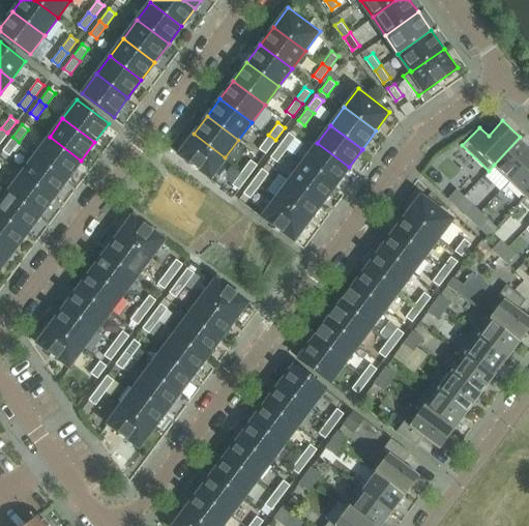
[(287,148),(296,136),(289,130),(281,143),(287,148)]
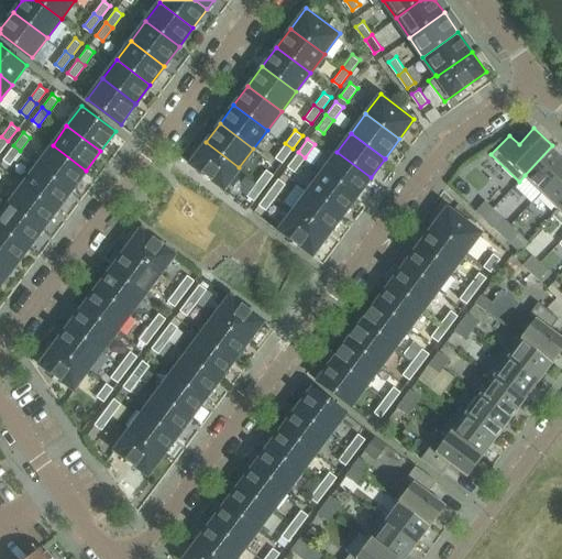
[(239,167),(206,142),(190,163),(224,188),(239,167)]
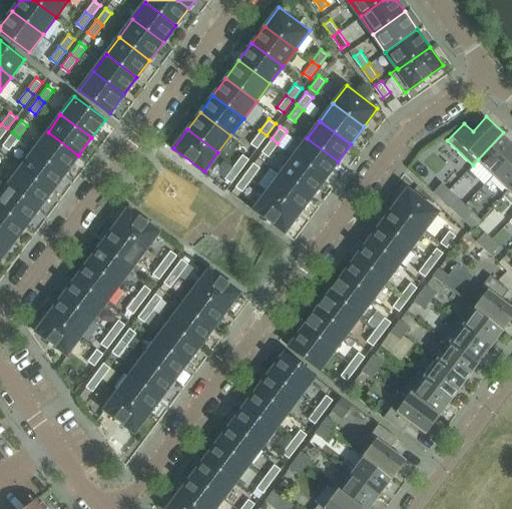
[(258,147),(267,135),(260,130),(251,142),(258,147)]
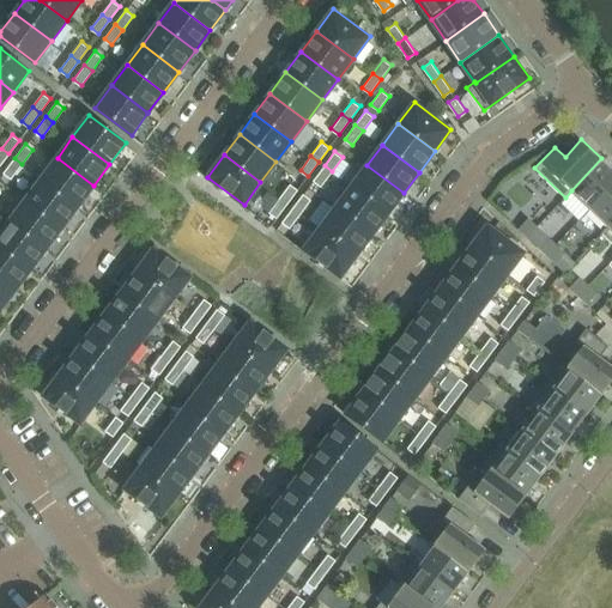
[(11,177),(22,164),(14,158),(4,172),(11,177)]
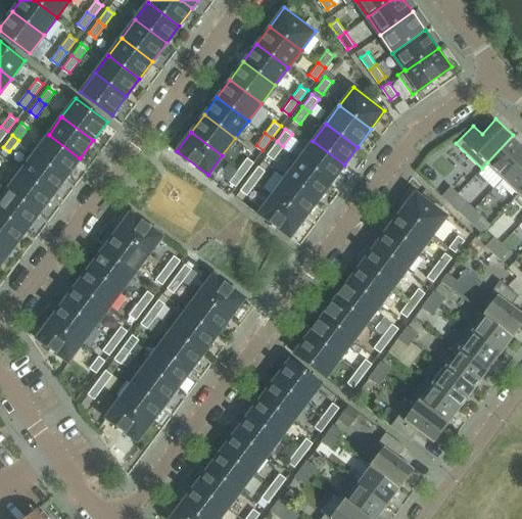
[(80,158),(49,135),(36,152),(66,176),(80,158)]
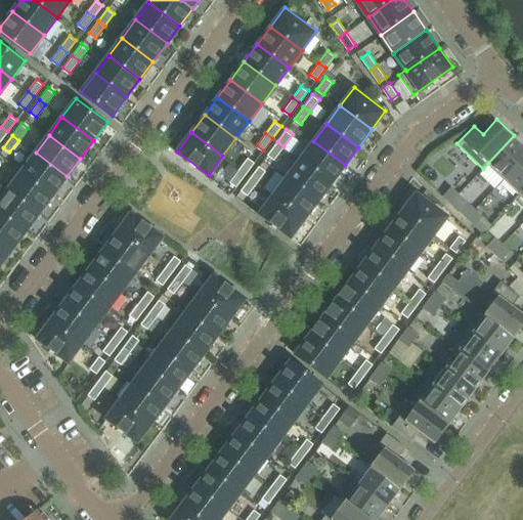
[(504,178),(522,158),(522,143),(514,135),(488,163),(504,178)]
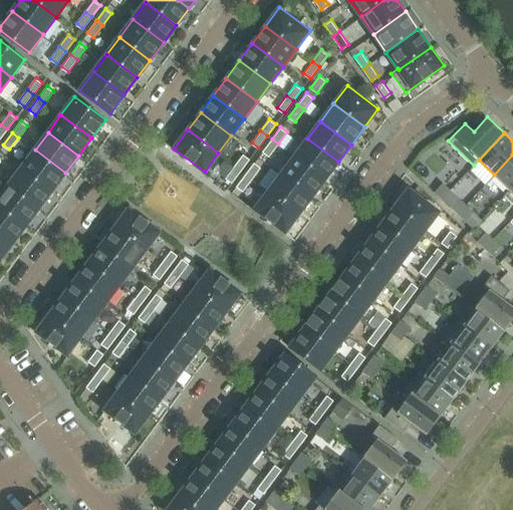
[(269,156),(278,144),(272,139),(263,151),(269,156)]
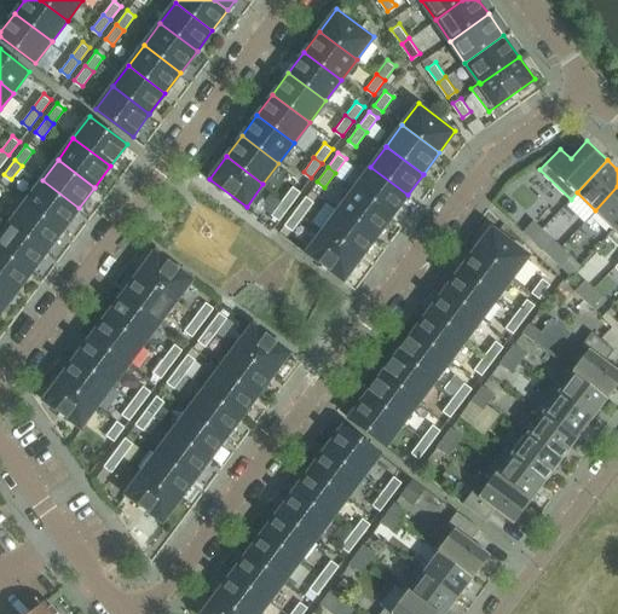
[(408,195),(370,167),(354,187),(392,215),(408,195)]
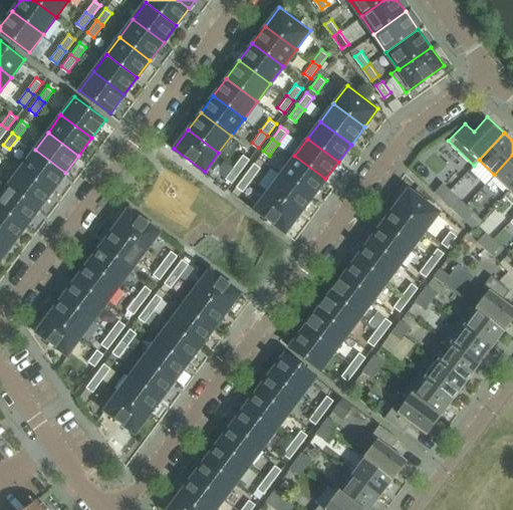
[(65,173),(35,150),(22,167),(52,190),(65,173)]
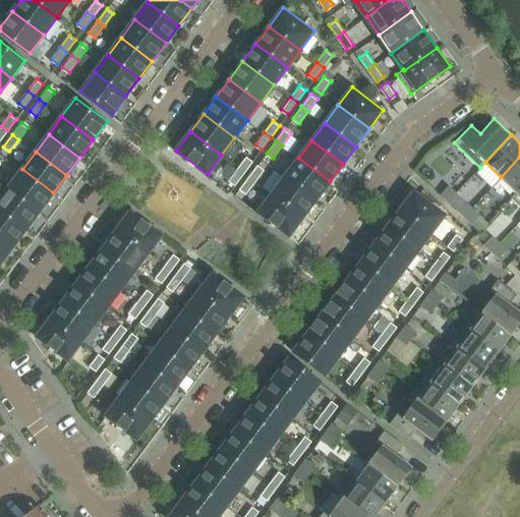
[(244,173),(253,161),(246,156),(238,168),(244,173)]
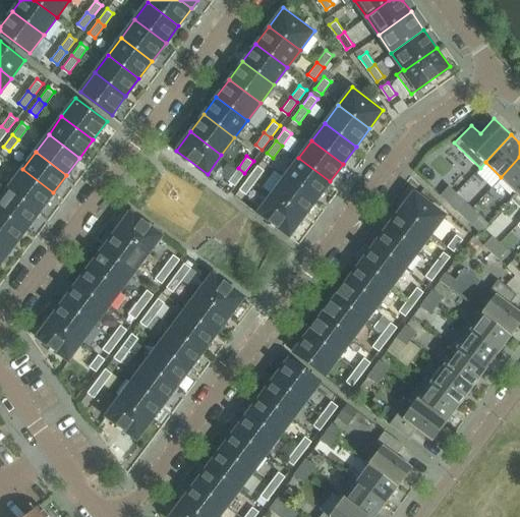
[(517,192),(519,189),(519,157),(501,177),(516,191),(517,192)]
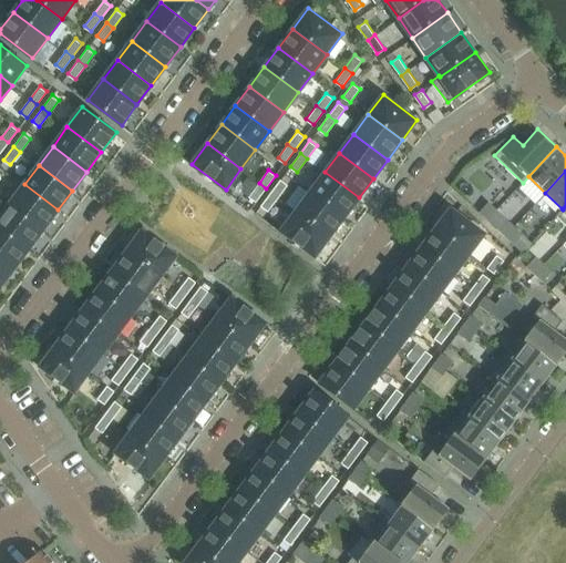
[(359,197),(325,172),(310,192),(345,217),(359,197)]
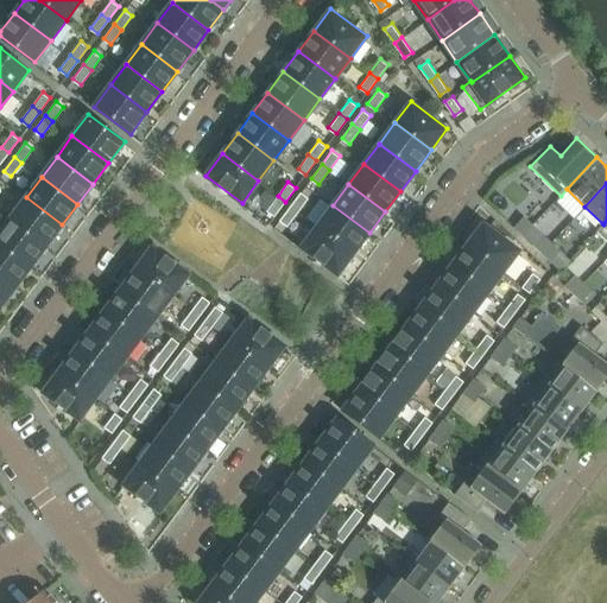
[(298,211),(309,197),(301,191),(291,205),(298,211)]
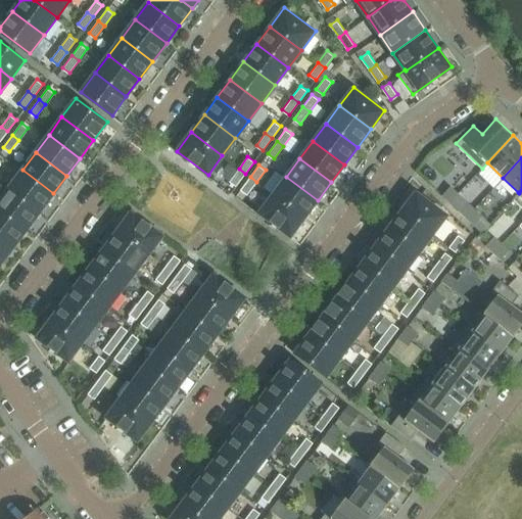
[(236,185),(245,174),(239,169),(230,181),(236,185)]
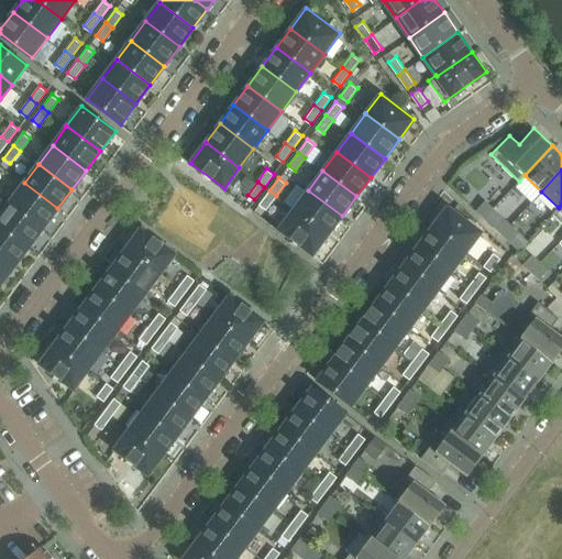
[(57,208),(24,183),(10,201),(43,227),(57,208)]
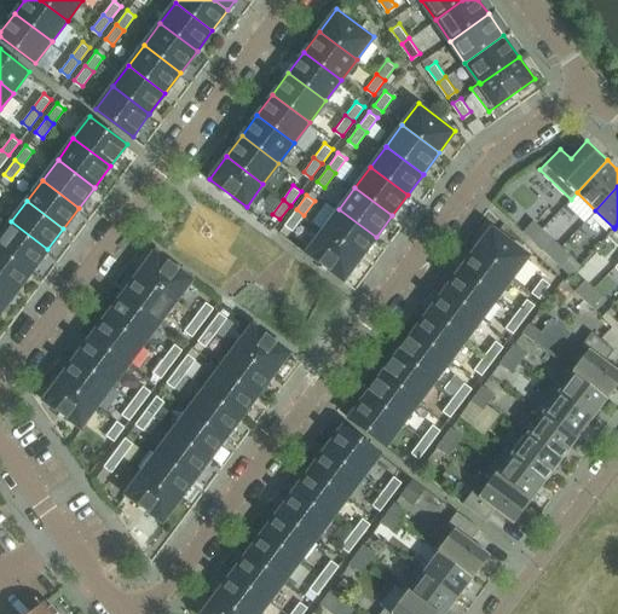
[(293,230),(304,215),(296,209),(286,224),(293,230)]
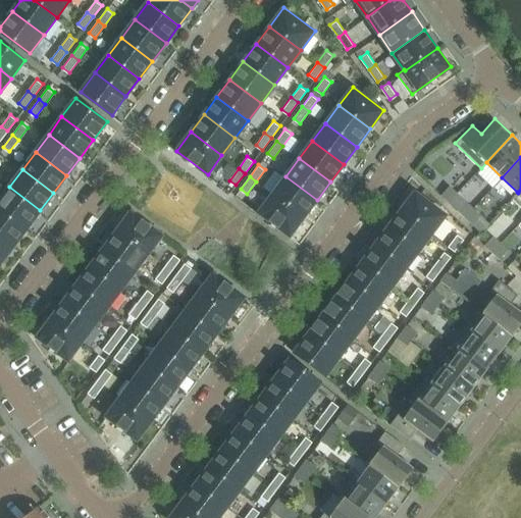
[(317,200),(285,176),(272,194),(304,217),(317,200)]
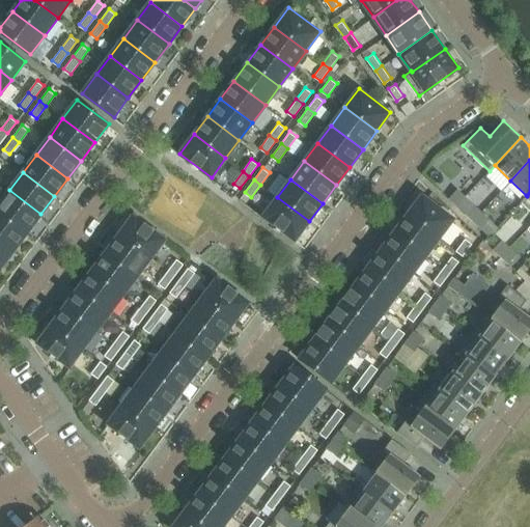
[(456,203),(466,195),(457,188),(449,197),(456,203)]
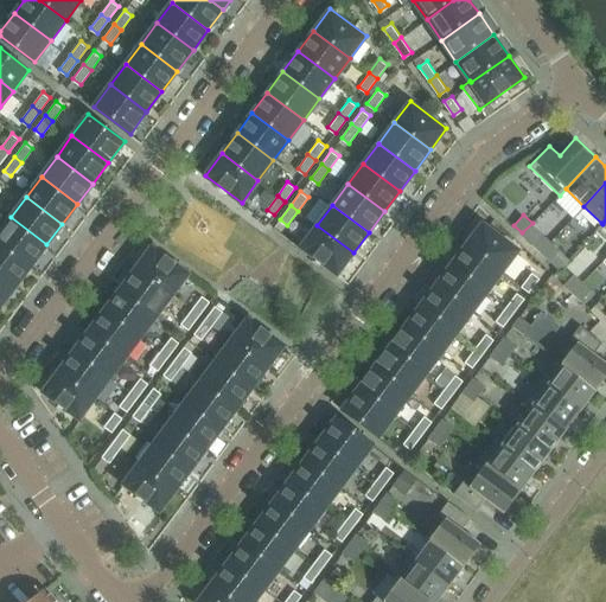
[(46,244),(11,217),(0,230),(0,241),(31,266),(46,244)]
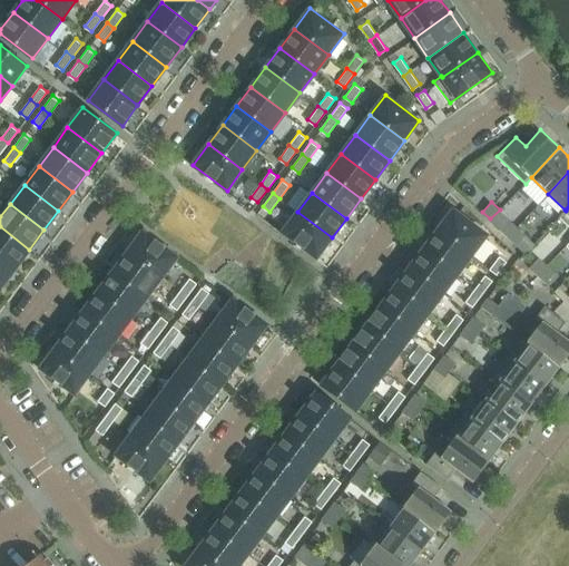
[(568,207),(566,211),(565,210),(559,216),(568,225),(568,207)]
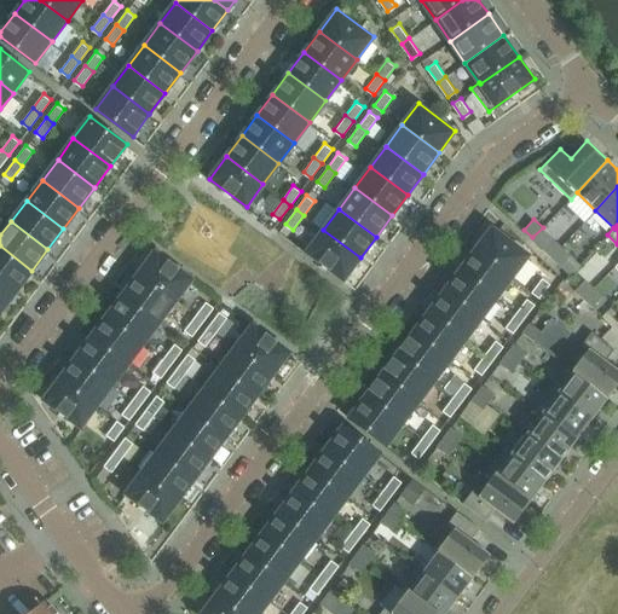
[(529,254),(492,226),(475,249),(513,277),(529,254)]
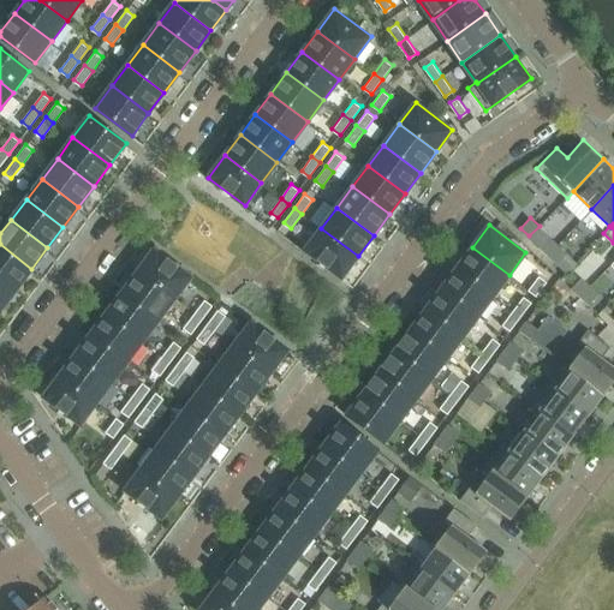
[(358,256),(321,228),(305,250),(341,277),(358,256)]
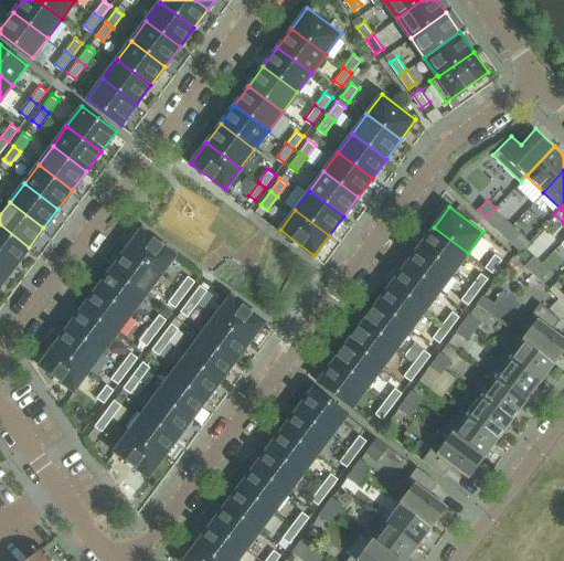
[(503,234),(513,224),(504,217),(496,226),(503,234)]
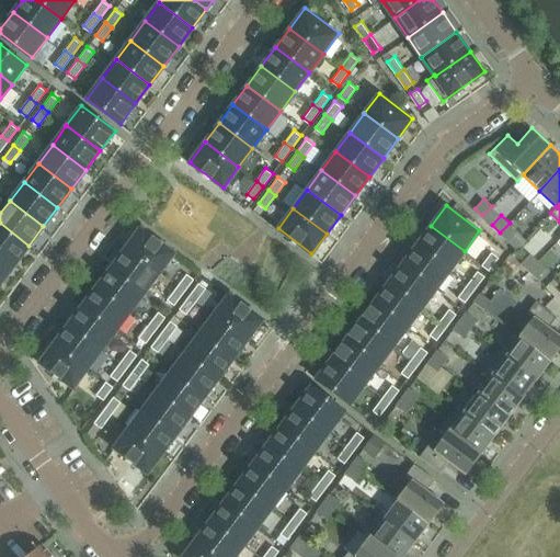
[(29,246),(0,223),(0,252),(14,264),(29,246)]
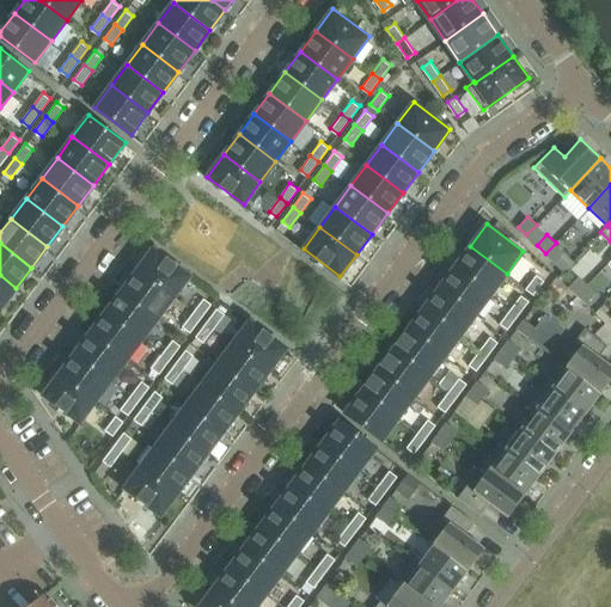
[(574,259),(556,243),(545,253),(564,270),(574,259)]
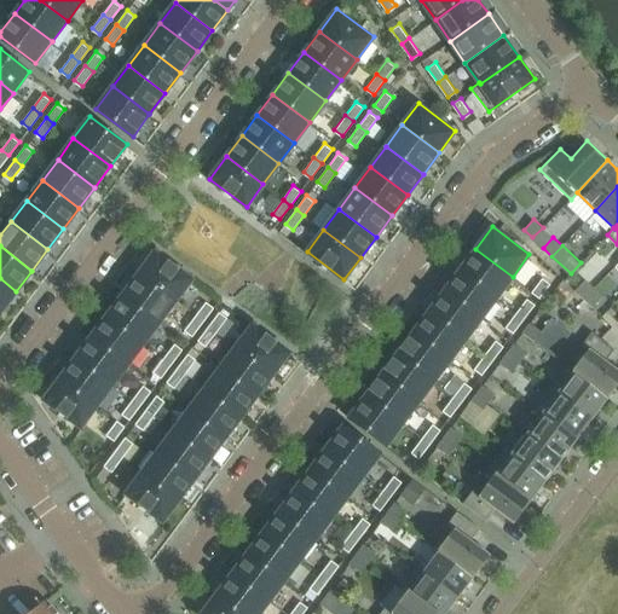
[(513,277),(475,249),(460,270),(497,297),(513,277)]
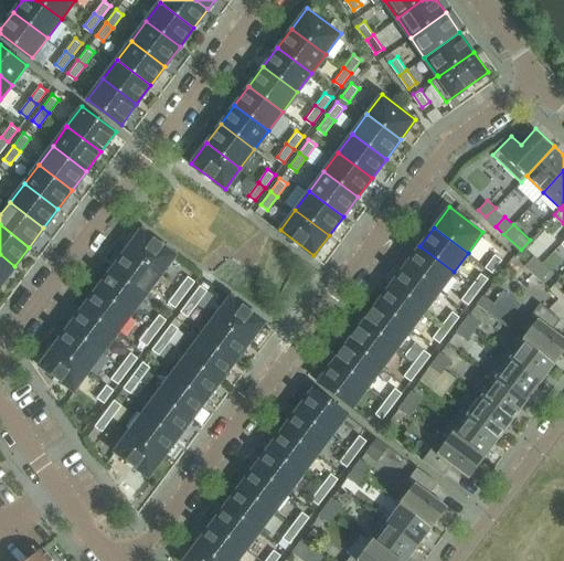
[(176,254),(141,229),(127,249),(161,274),(176,254)]
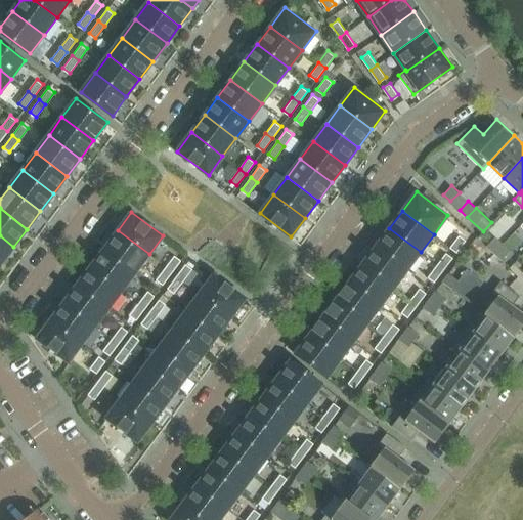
[(421,252),(389,228),(376,246),(407,269),(421,252)]
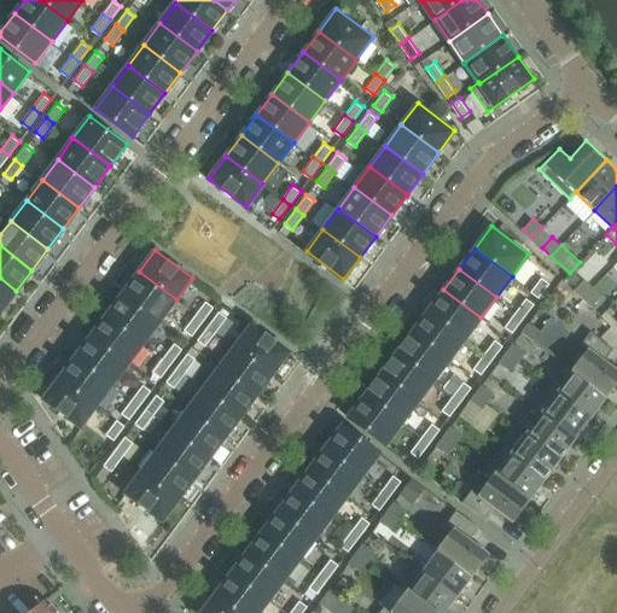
[(176,299),(139,272),(123,293),(161,321),(176,299)]
